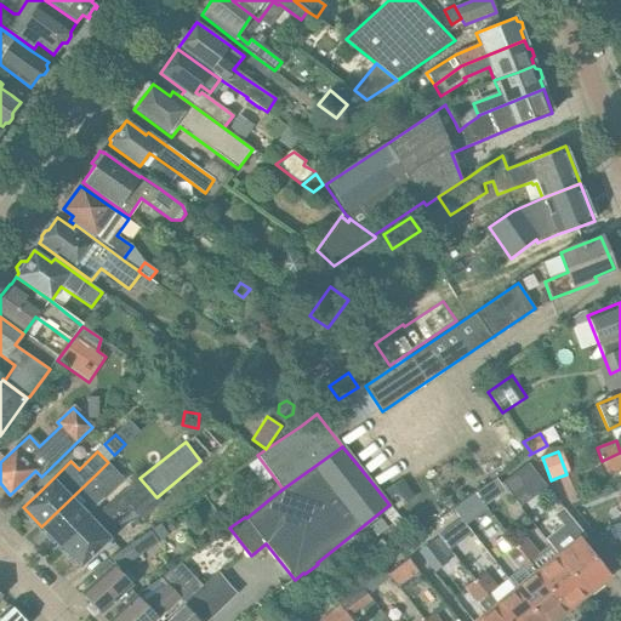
[(620,454),(620,453),(602,461),(605,473),(620,467),(620,454)]
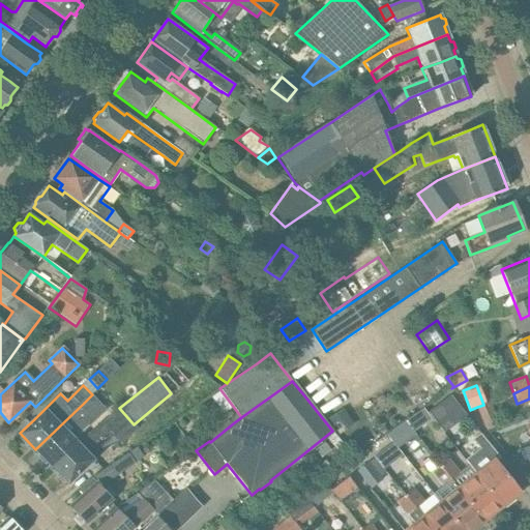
[(83,404),(35,449),(54,468),(79,445),(68,435),(101,404),(92,394),(83,404)]
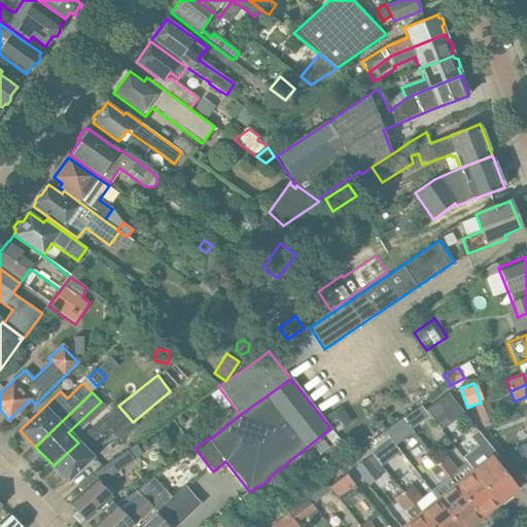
[(436,401),(443,410),(454,400),(448,392),(436,401)]
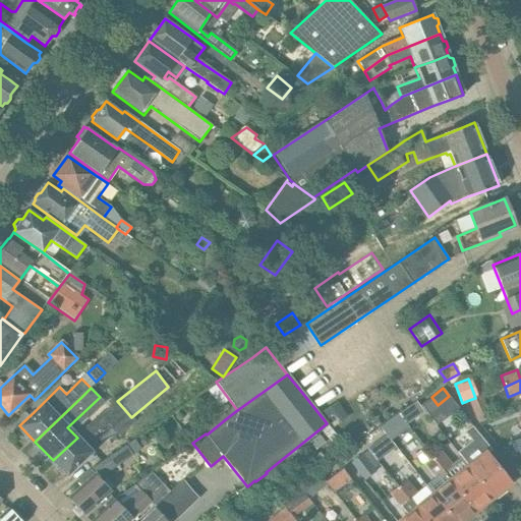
[(489,416),(482,395),(475,398),(469,400),(476,421),(489,416)]
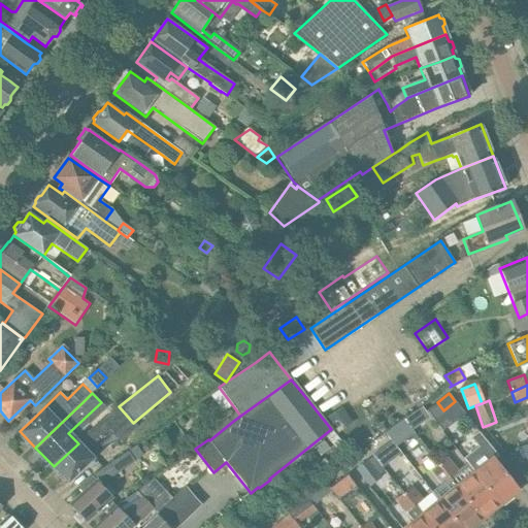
[(332,424),(347,415),(342,407),(328,417),(332,424)]
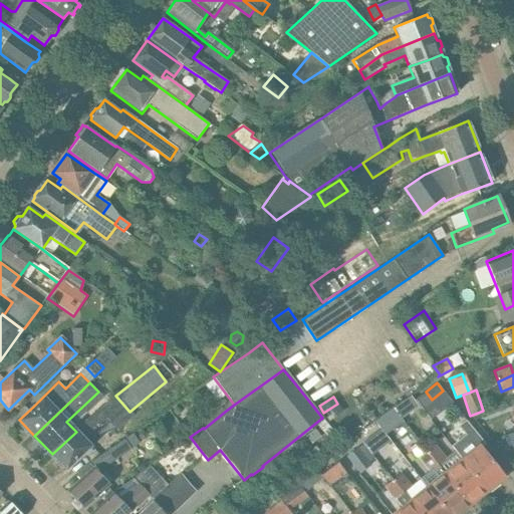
[(97,410),(76,432),(52,454),(66,469),(89,446),(84,440),(106,419),(119,432),(134,416),(116,398),(99,412),(97,410)]
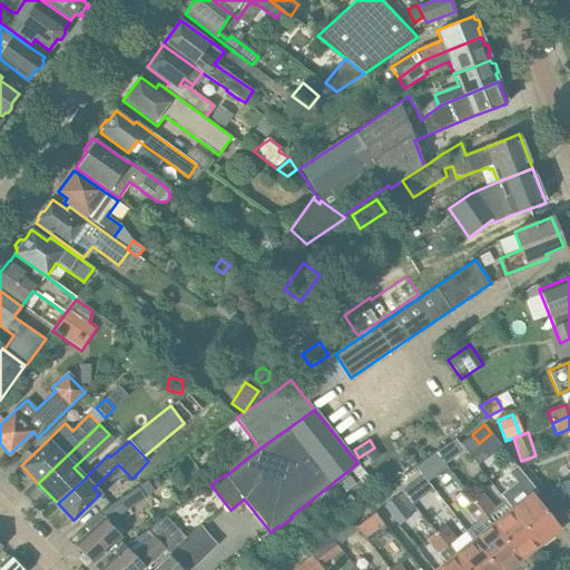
[(444,445),(435,452),(443,464),(453,457),(444,445)]
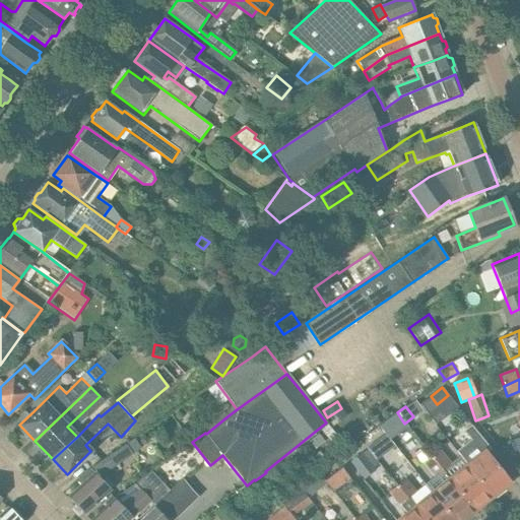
[(472,440),(457,453),(460,456),(467,466),(492,496),(510,481),(497,465),(488,453),(492,450),(471,427),(465,432),(472,440)]
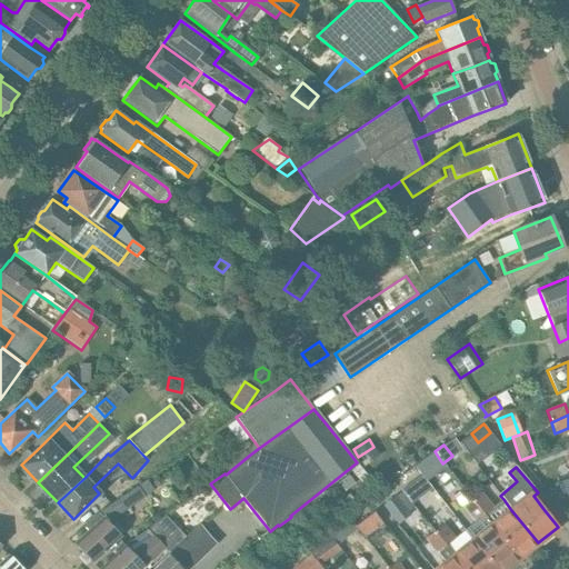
[(348,475),(338,482),(346,491),(356,483),(348,475)]
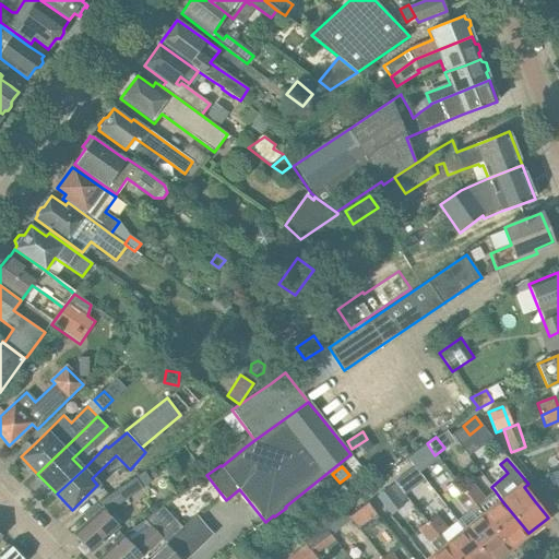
[(401,476),(394,482),(403,492),(409,488),(401,476)]
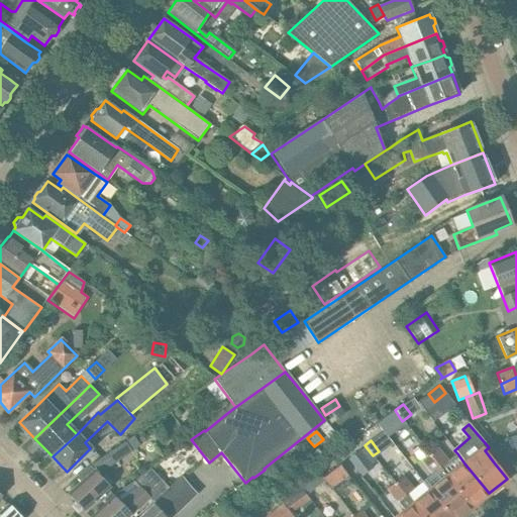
[(80,482),(68,493),(76,501),(76,504),(79,508),(82,508),(85,510),(99,497),(110,487),(98,474),(131,452),(125,442),(104,455),(91,464),(76,478),(80,482)]
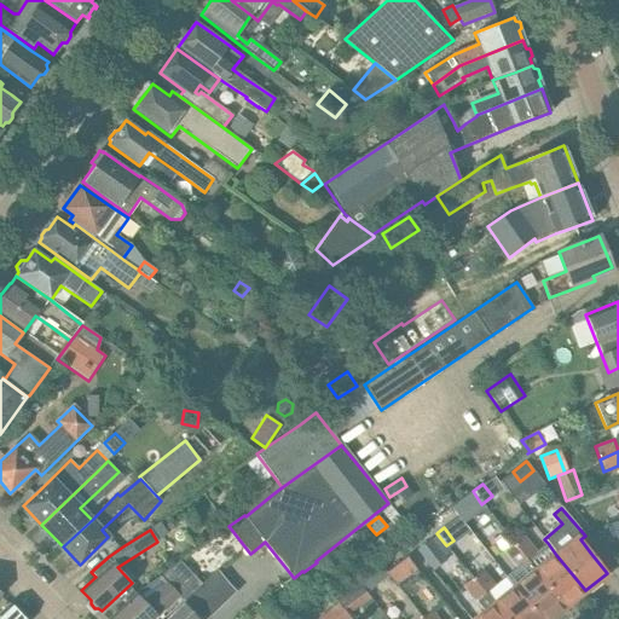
[(514,544),(504,532),(493,541),(516,568),(527,560),(514,544)]
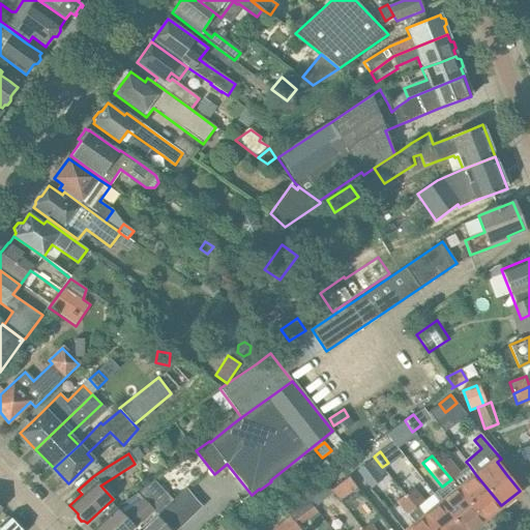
[(449,459),(440,466),(451,479),(461,472),(449,459)]
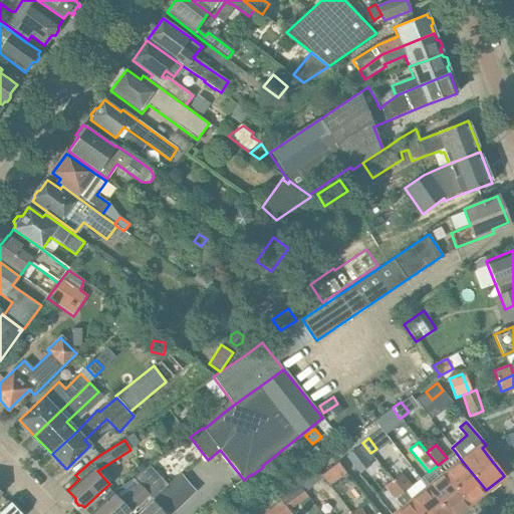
[(364,446),(349,451),(354,467),(370,462),(364,446)]
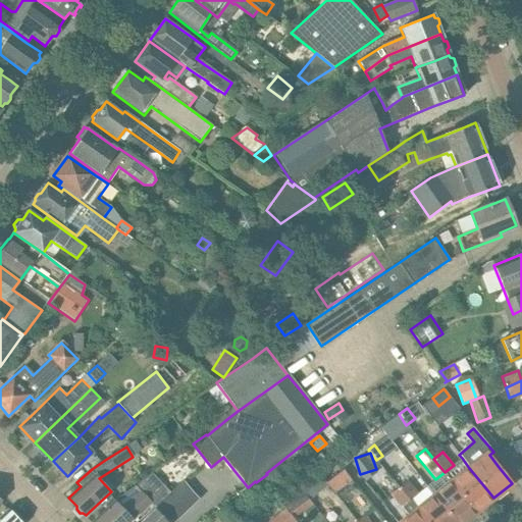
[(476,512),(493,498),(469,468),(452,482),(476,512)]
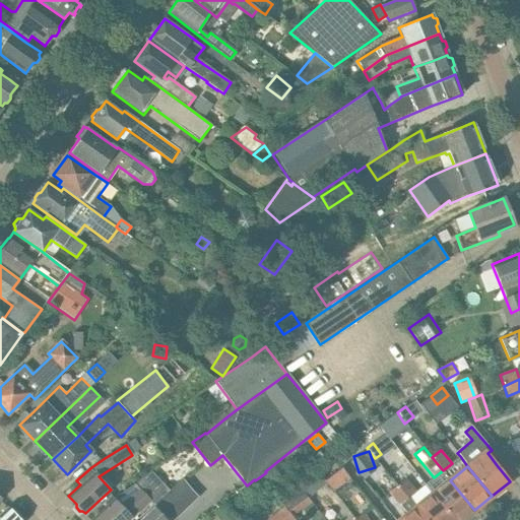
[(342,467),(335,472),(342,482),(349,476),(342,467)]
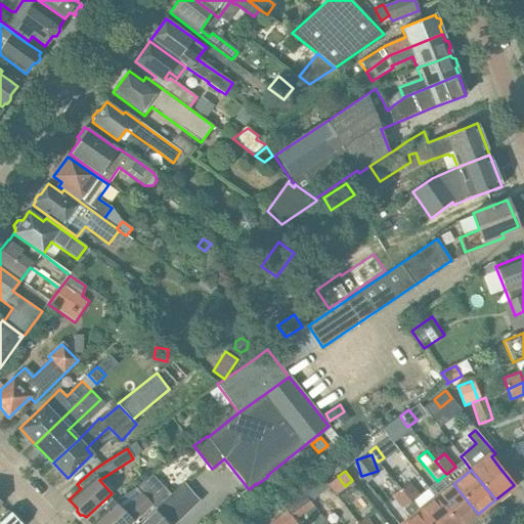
[(437,481),(428,488),(456,523),(465,523),(478,514),(453,484),(446,474),(437,481)]
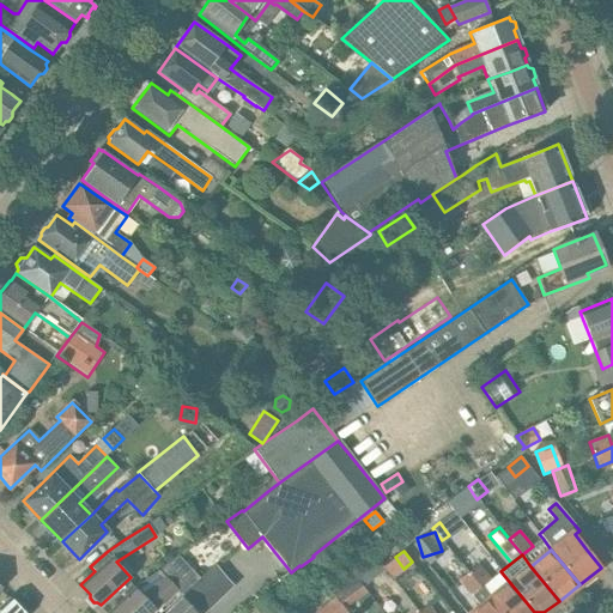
[(314,557),(301,566),(310,581),(325,570),(314,557)]
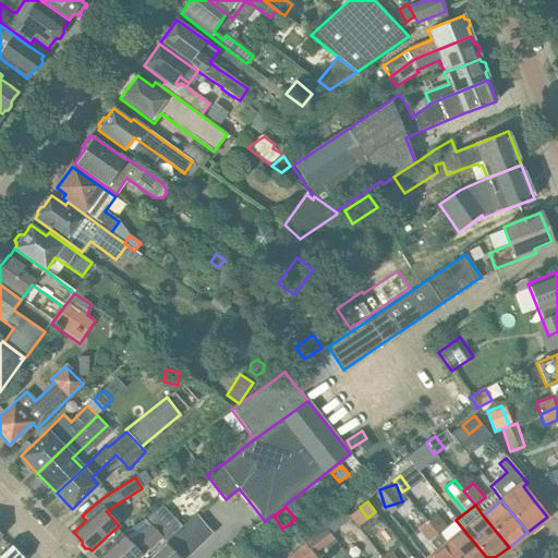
[(349,520),(341,510),(322,524),(330,535),(349,520)]
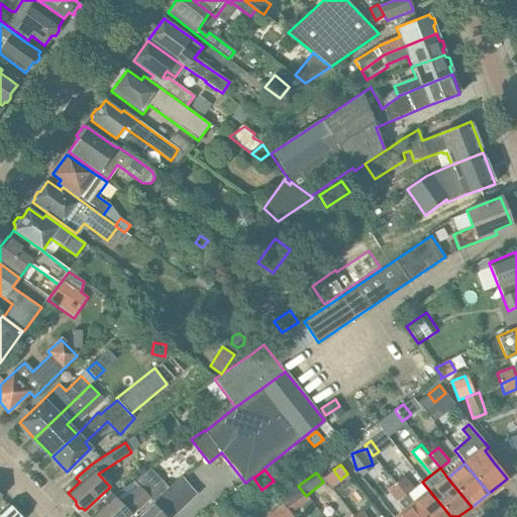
[(104,504),(90,516),(127,516),(130,515),(131,516),(149,499),(151,501),(169,487),(156,474),(138,486),(119,504),(112,496),(104,504)]
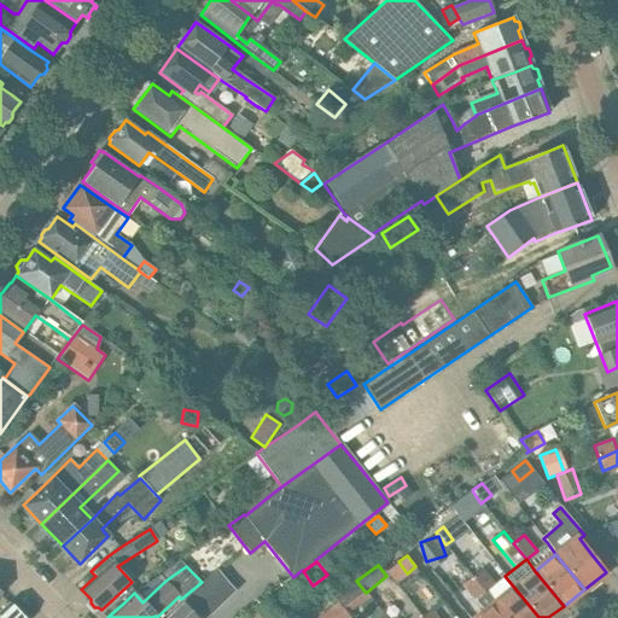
[(162,617),(203,617),(196,610),(227,582),(217,569),(202,582),(181,599),(162,617)]
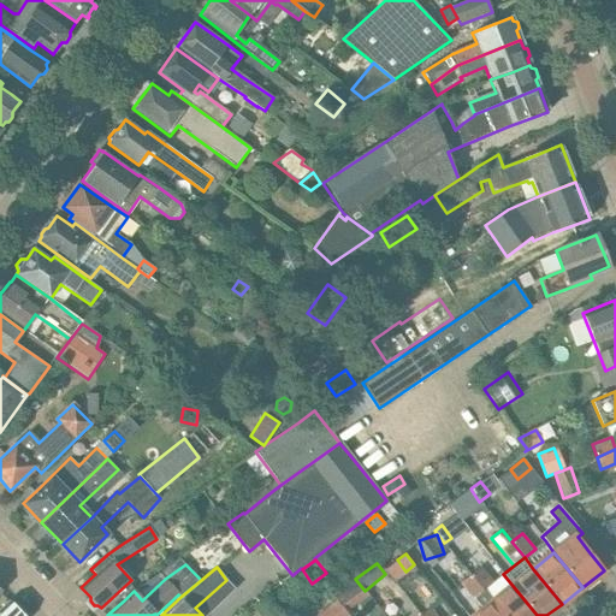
[(480,567),(471,575),(483,591),(493,582),(480,567)]
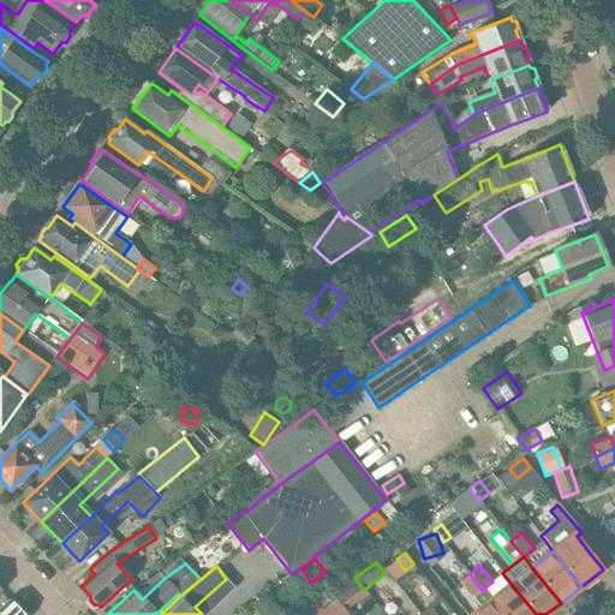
[(536,614),(502,573),(493,581),(482,590),(491,601),(502,614),(536,614)]
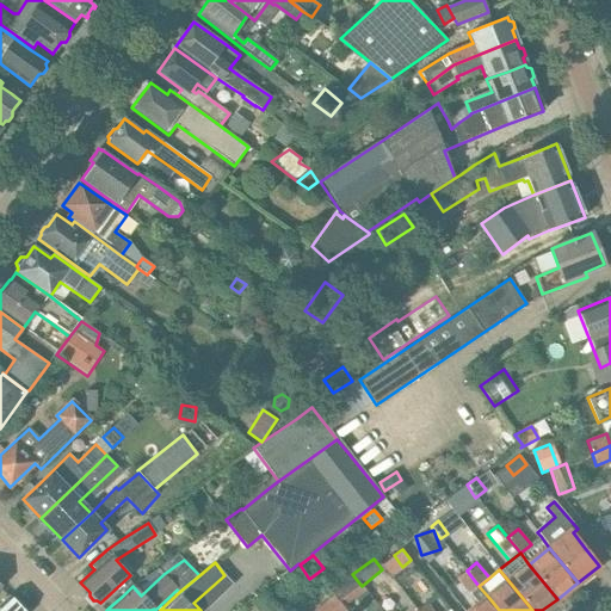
[(467,571),(456,579),(469,594),(479,586),(467,571)]
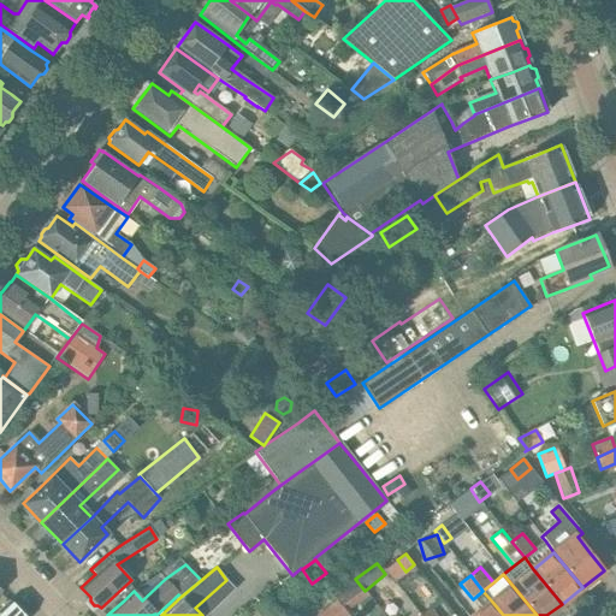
[(0,609),(0,615),(24,615),(9,600),(0,609)]
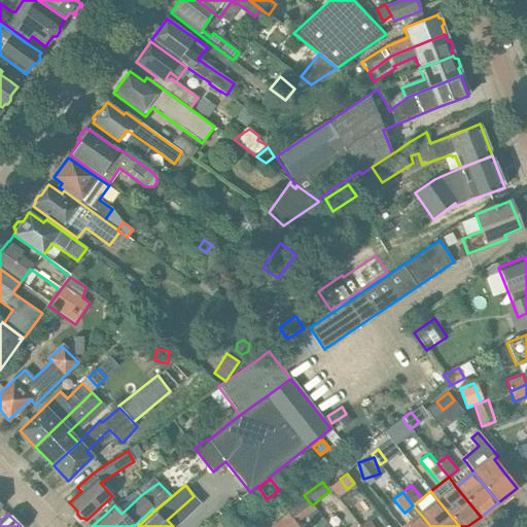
[(287,514),(271,526),(297,526),(292,520),(287,514)]
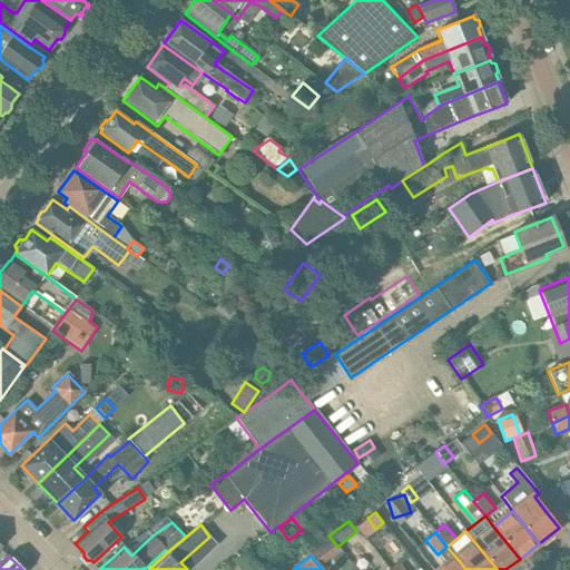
[(465,569),(455,557),(439,569),(465,569)]
